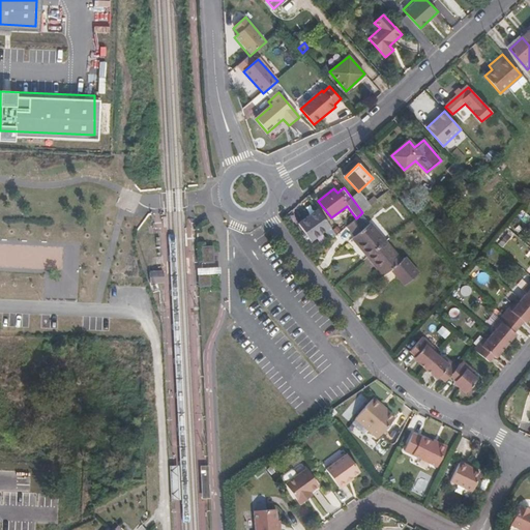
[(362,212),(377,201),(377,200),(373,196),(366,201),(359,190),(358,192),(351,197),(362,212)]
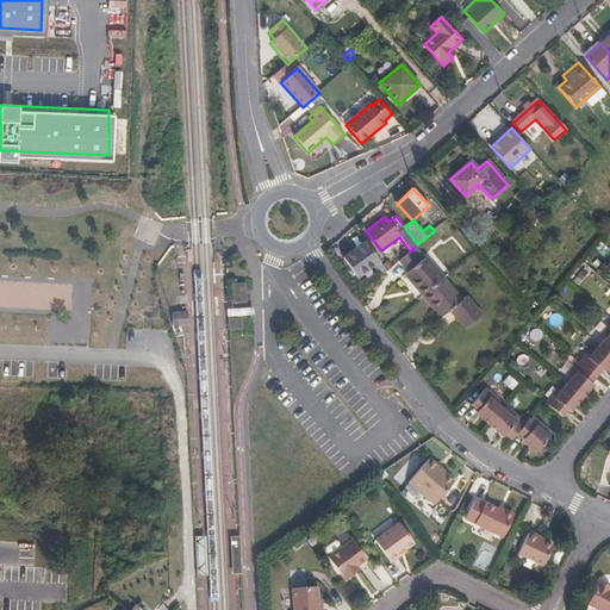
[(446,234),(439,225),(434,230),(434,231),(440,238),(446,234)]
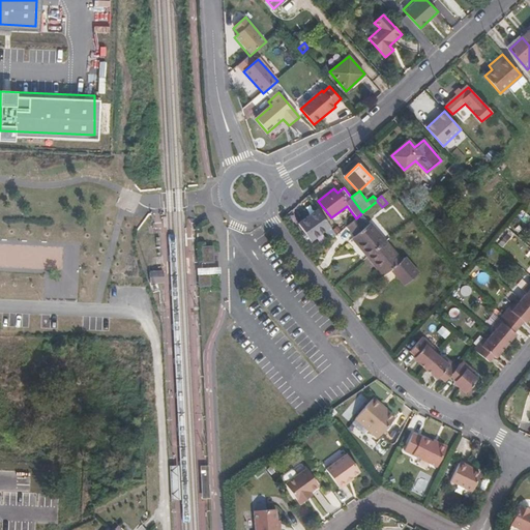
[(335,235),(318,209),(298,224),(311,240),(324,231),(331,240),(335,235)]
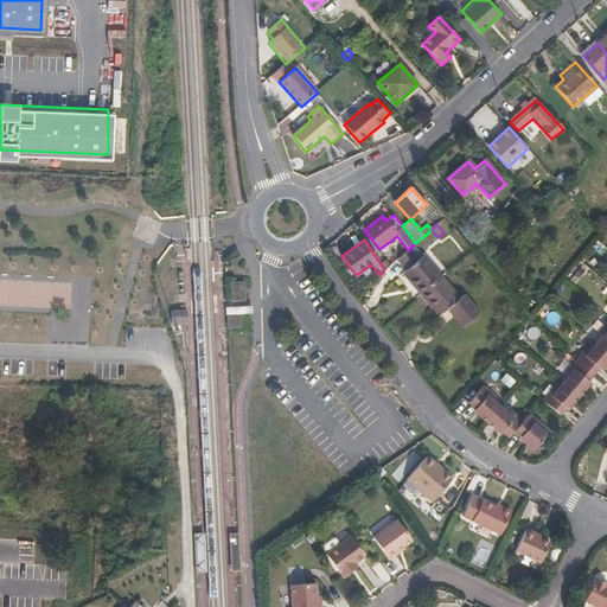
[(441,276),(423,256),(419,259),(410,248),(408,250),(396,260),(406,270),(402,273),(421,294),(434,282),(441,276)]
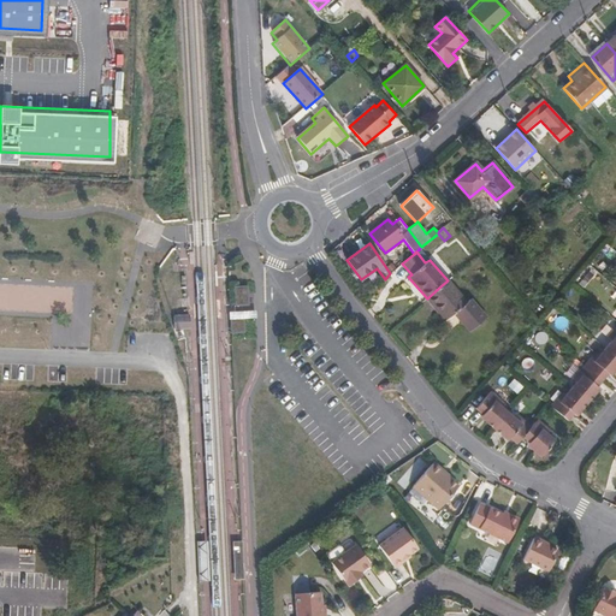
[(445,320),(454,314),(460,321),(461,324),(468,332),(485,319),(469,301),(466,303),(448,280),(440,286),(427,298),(445,320)]
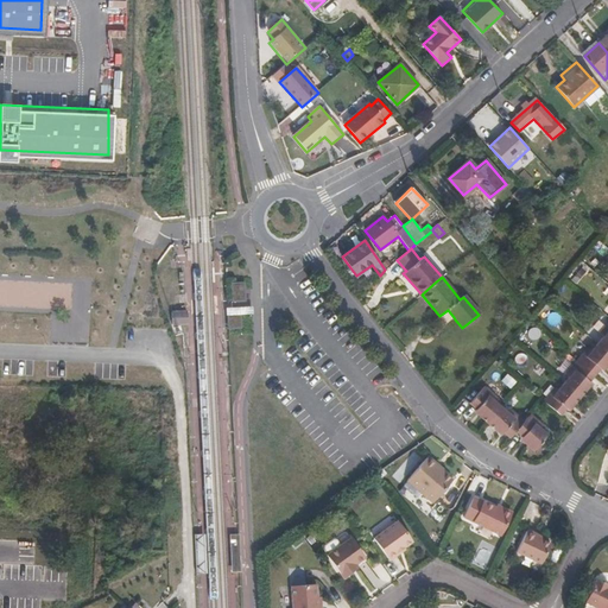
[(188,324),(188,309),(185,309),(172,310),(172,324),(184,324),(188,324)]
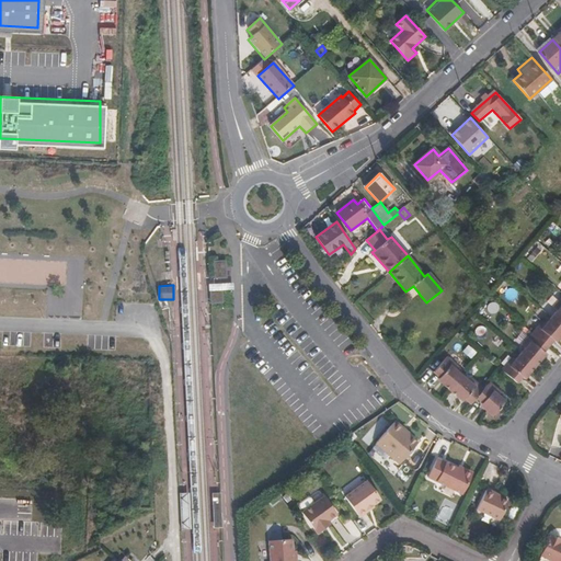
[(560,335),(560,298),(554,307),(558,309),(547,322),(544,320),(522,345),(526,348),(514,361),(512,358),(501,370),(516,384),(522,377),(524,379),(546,354),(542,352),(552,340),(556,342),(560,335)]
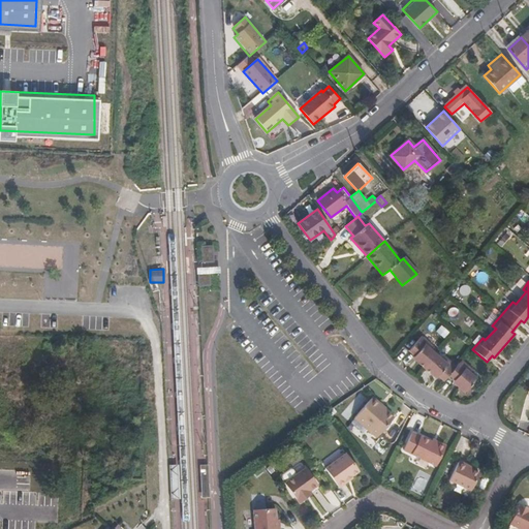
[(457,367),(444,358),(442,361),(430,349),(433,346),(421,337),(408,351),(414,356),(411,359),(436,379),(438,377),(444,381),(449,376),(456,380),(453,383),(465,393),(477,378),(471,373),(473,370),(462,361),(457,367)]
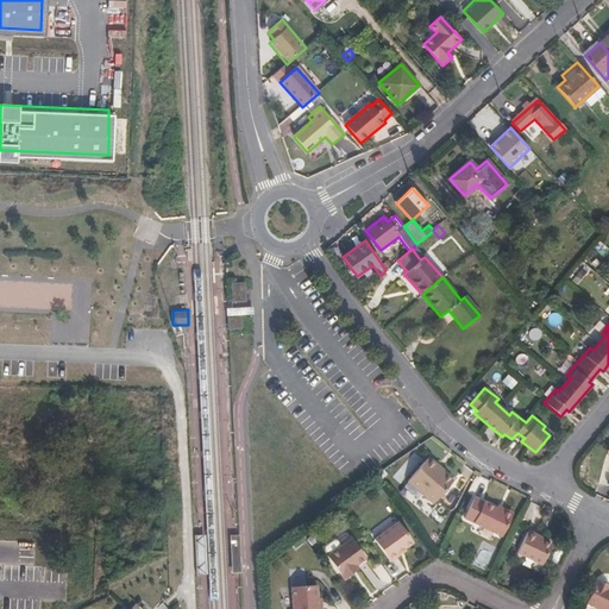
[(92,456),(102,445),(96,438),(93,441),(88,438),(81,444),(92,456)]
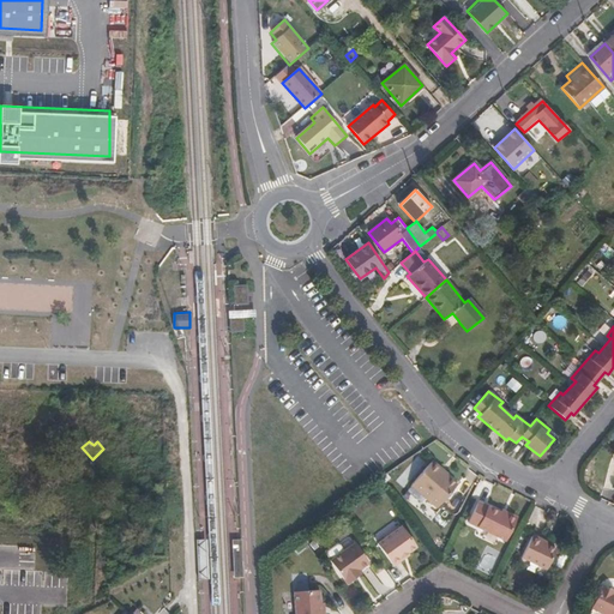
[(459,486),(449,477),(451,475),(434,462),(413,487),(439,510),(459,486)]
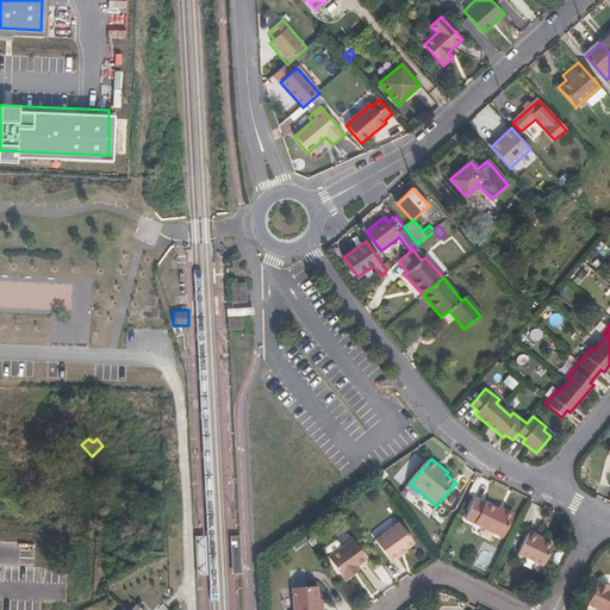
[(503,539),(514,518),(512,515),(500,509),(499,511),(477,500),(467,521),(503,539)]
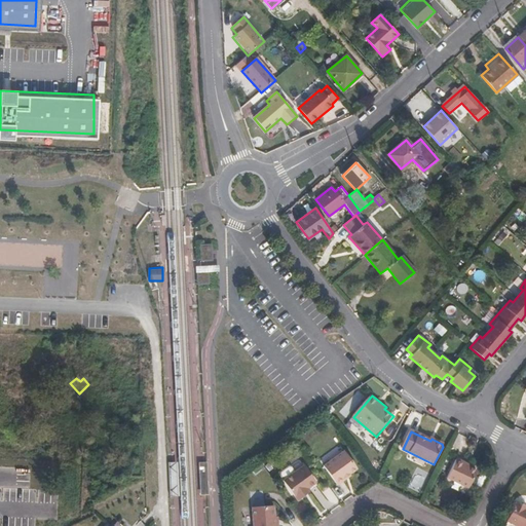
[(338,486),(345,481),(351,477),(350,475),(358,470),(345,452),(324,467),(338,486)]
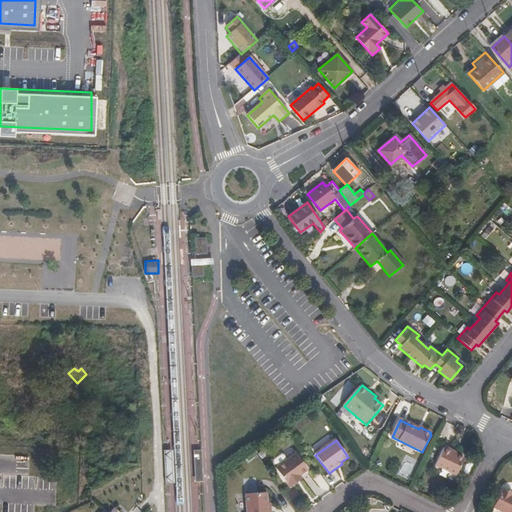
[(457,475),(465,459),(457,455),(459,452),(445,446),(436,465),(457,475)]
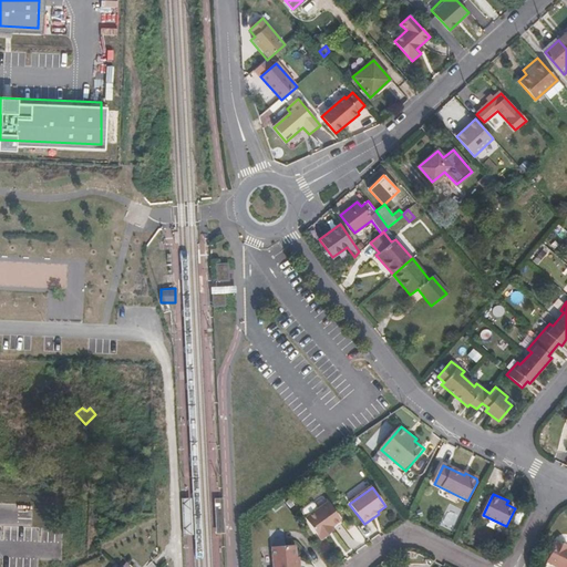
[(186,496),(179,496),(182,534),(187,534),(193,533),(192,496),(186,496)]
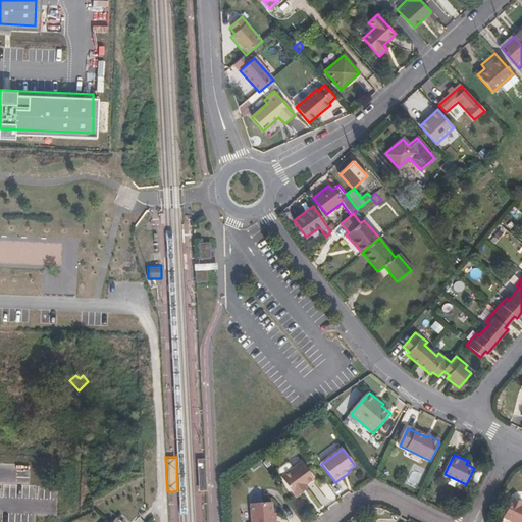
[(279,473),(283,478),(282,479),(297,499),(307,491),(310,489),(308,486),(315,480),(303,464),(294,470),(291,466),(288,465),(280,470),(279,473)]
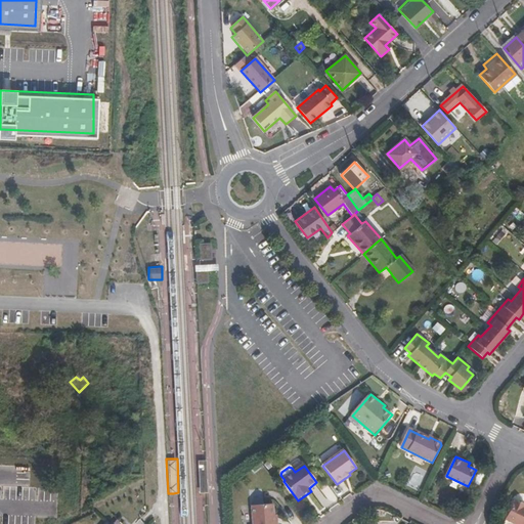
[(517,523),(523,523),(523,503),(517,499),(507,520),(517,523)]
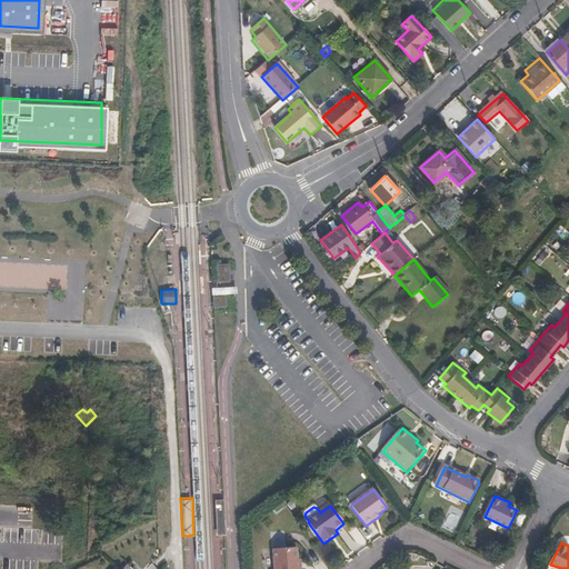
[(301,568),(299,568),(298,548),(275,549),(276,568),(301,568)]
